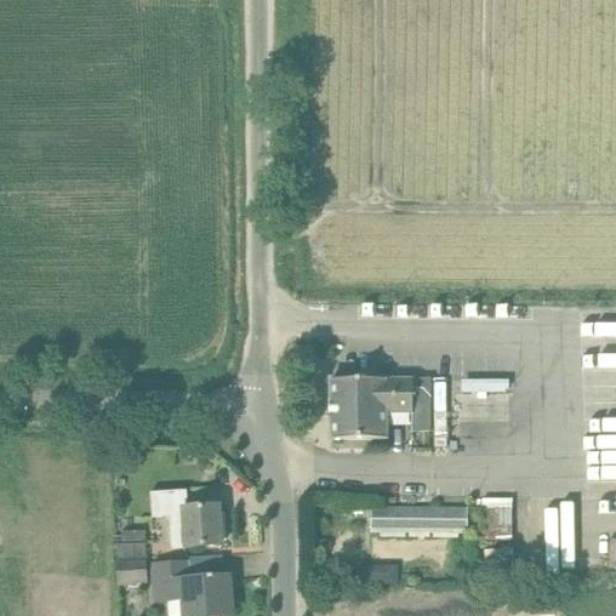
[(600,491),(615,490),(615,302),(602,303),(602,354),(593,354),(593,383),(608,383),(608,448),(600,448),(600,491)]
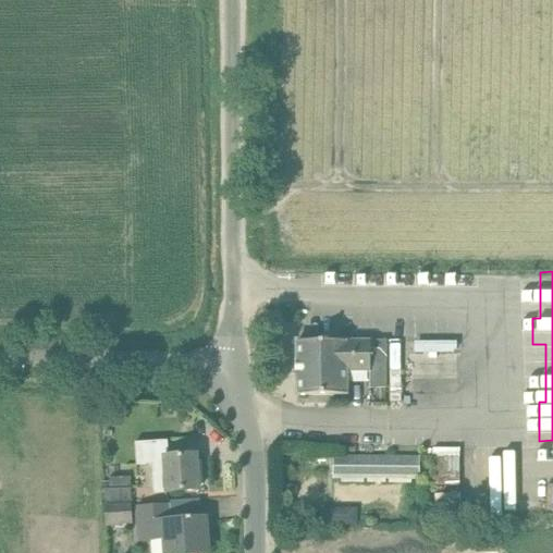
[(389,336),(323,336),(302,338),(302,391),(351,391),(351,369),(371,368),(371,384),(390,384),(389,336)]
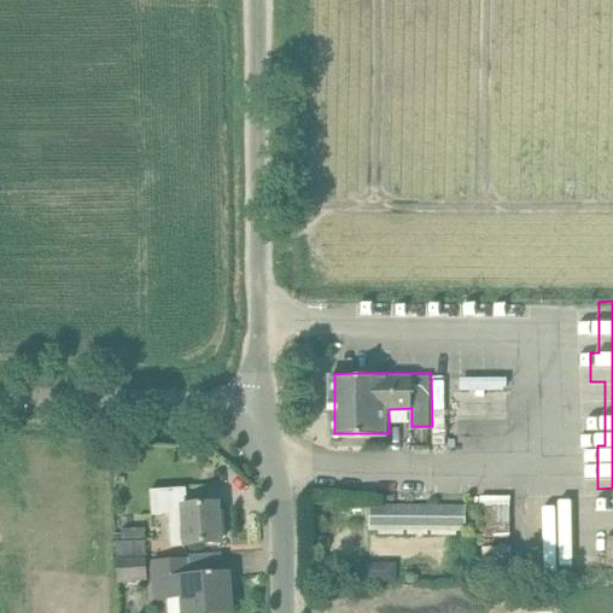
[(191,484),(155,486),(156,511),(174,509),(175,542),(226,538),(226,537),(229,533),(229,523),(225,520),(222,500),(192,502),(191,484)]
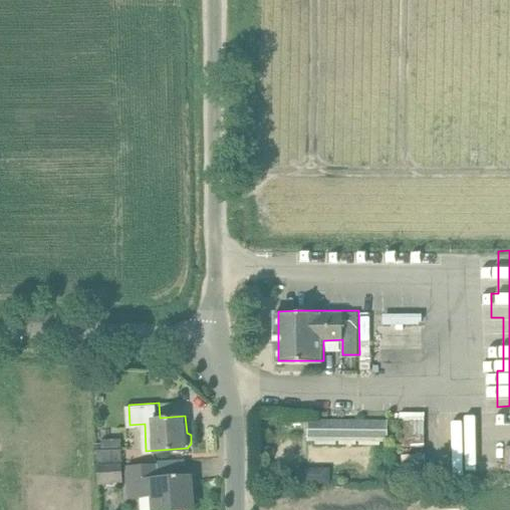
[(309,416),(309,435),(389,437),(389,417),(309,416)]
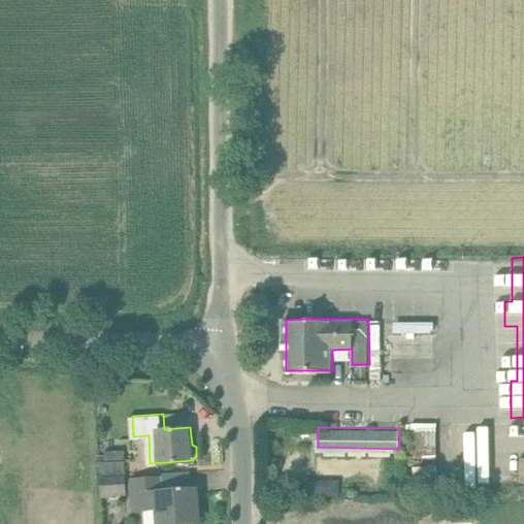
[(104,478),(129,476),(127,452),(106,454),(106,463),(103,463),(104,478)]
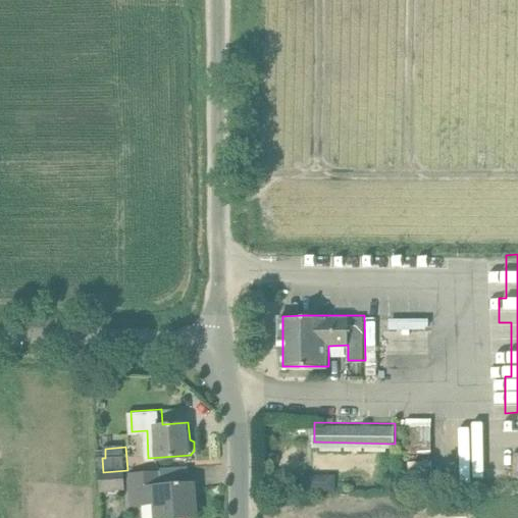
[(105,490),(125,489),(124,471),(104,473),(105,490)]
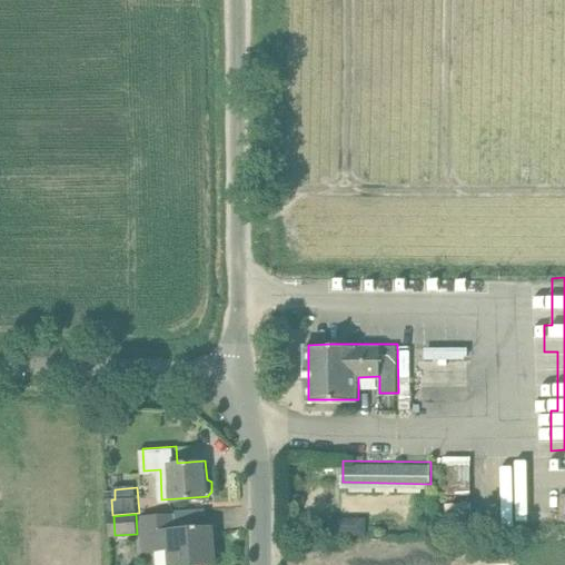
[(177,564),(195,563),(217,562),(215,526),(200,527),(200,524),(196,525),(196,527),(178,528),(177,514),(145,516),(147,551),(176,548),(177,564)]
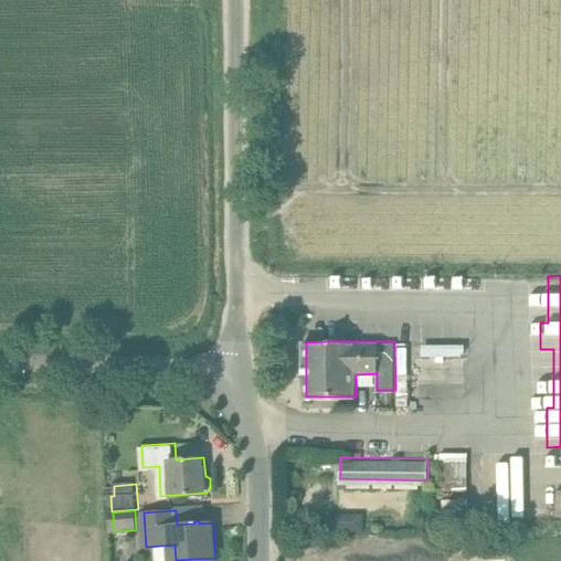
[(346,517),(341,511),(329,510),(328,528),(346,529),(346,517)]
